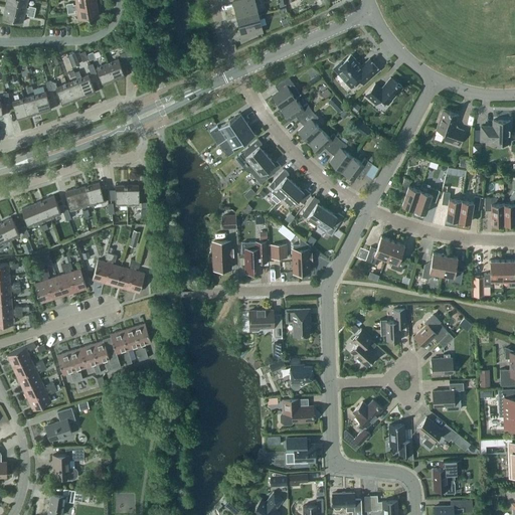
[(6,0),(5,5),(34,12),(35,7),(28,5),(28,7),(25,7),(26,0),(6,0)]
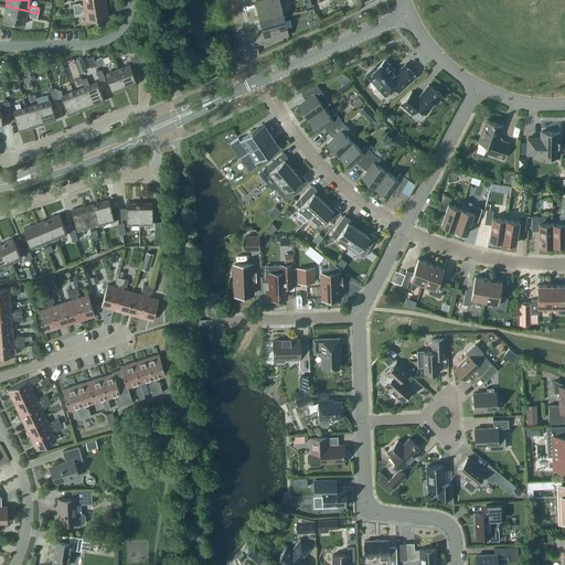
[(72,3),(73,9),(105,3),(104,0),(82,0),(83,4),(81,4),(80,2),(72,3)]
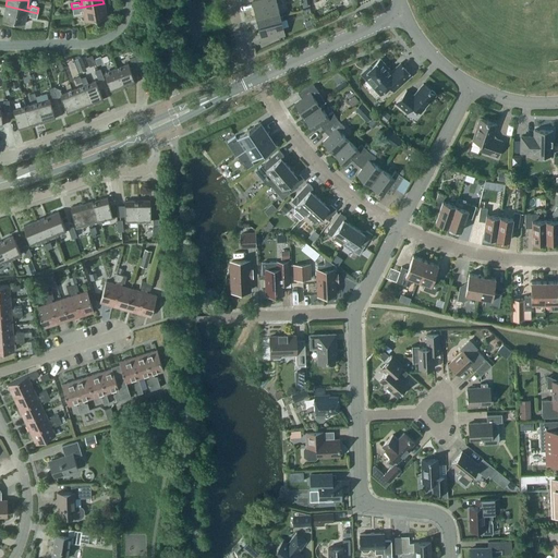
[(277,2),(276,0),(257,0),(253,1),(254,8),(257,21),(280,15),(277,2)]
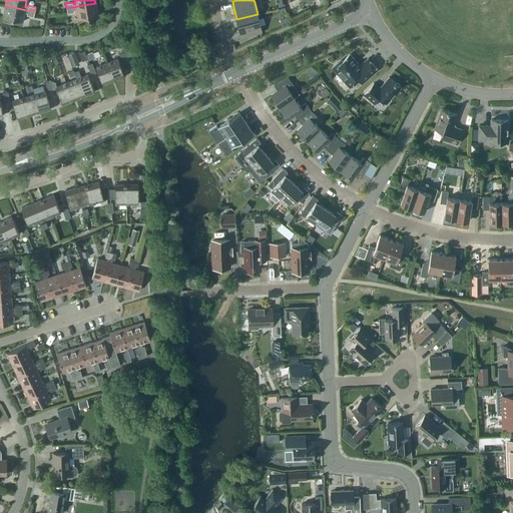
[(95,3),(66,8),(67,13),(74,12),(74,10),(76,10),(78,19),(98,15),(95,3)]
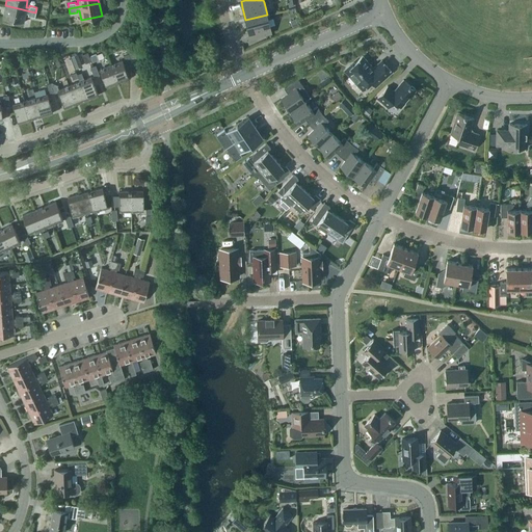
[(35,12),(5,5),(2,18),(23,23),(25,12),(28,14),(27,16),(34,18),(35,12)]
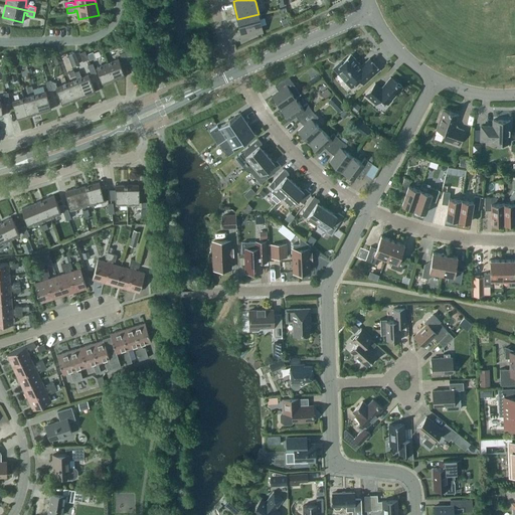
[(262,26),(259,14),(237,19),(240,31),(242,37),(263,32),(262,26)]
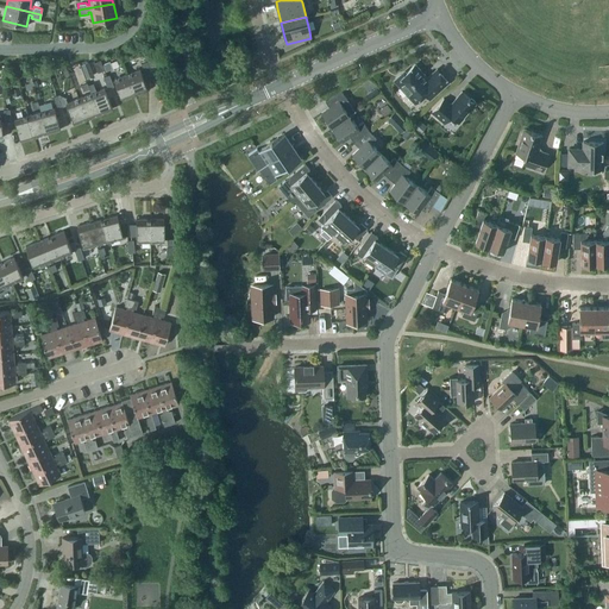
[(81,64),(86,79),(94,75),(88,62),(81,64)]
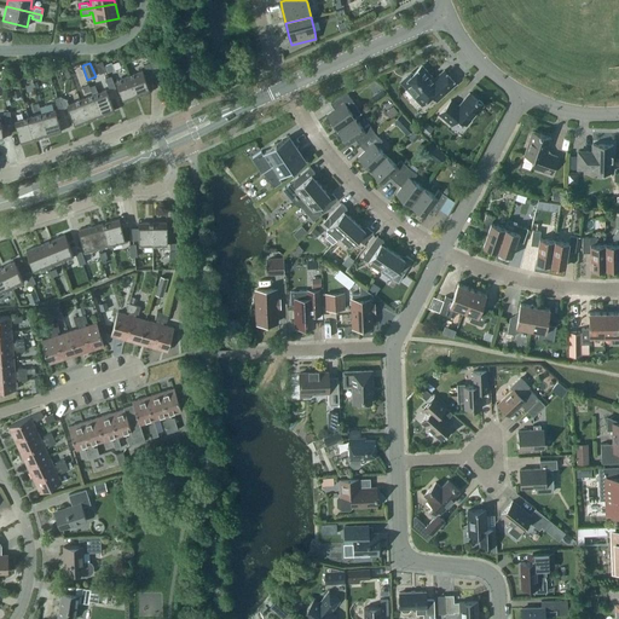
[(434,79),(422,65),(411,75),(408,76),(405,77),(404,82),(403,84),(422,104),(432,94),(437,100),(456,84),(444,70),(434,79)]
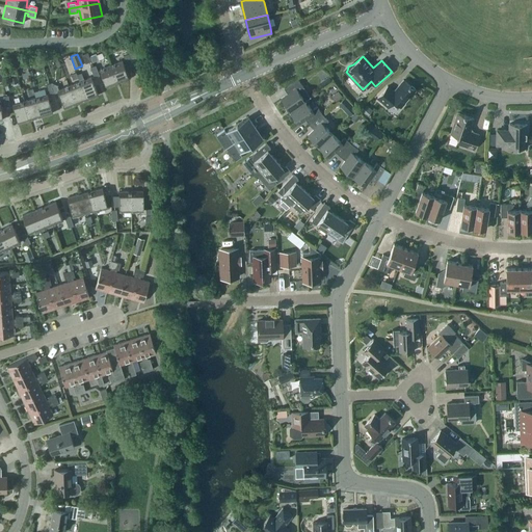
[(122,60),(110,64),(117,82),(129,78),(122,60)]
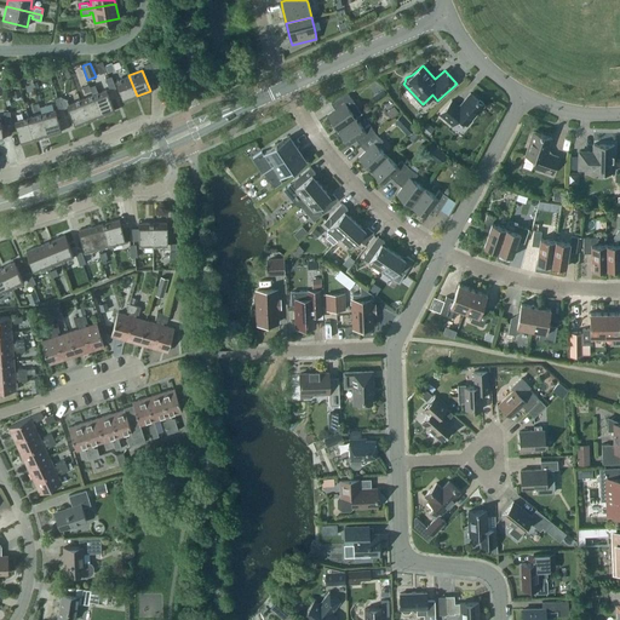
[(124,102),(137,96),(128,75),(116,80),(124,102)]
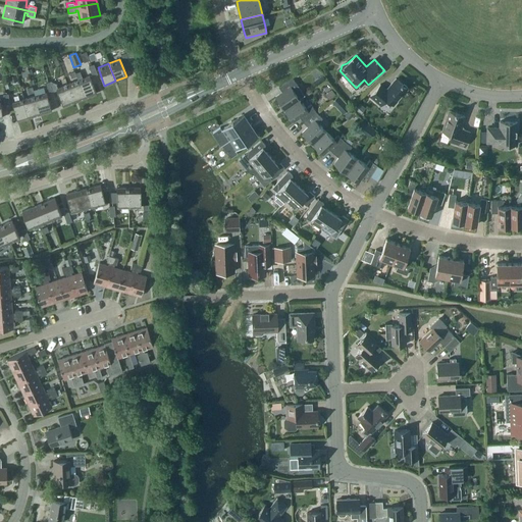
[(89,75),(77,80),(85,98),(96,93),(89,75)]
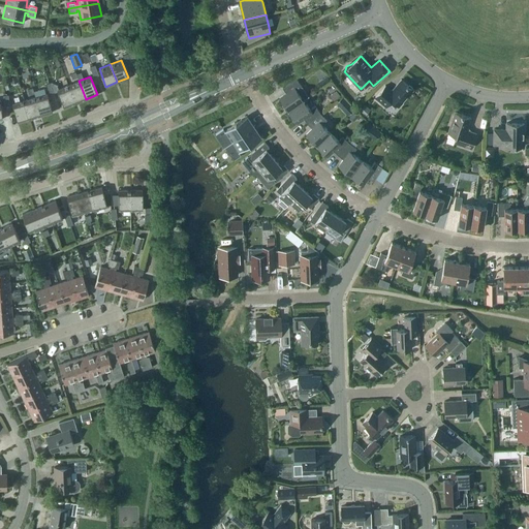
[(286,93),(279,98),(288,111),(304,100),(309,96),(297,80),(282,88),(286,93)]
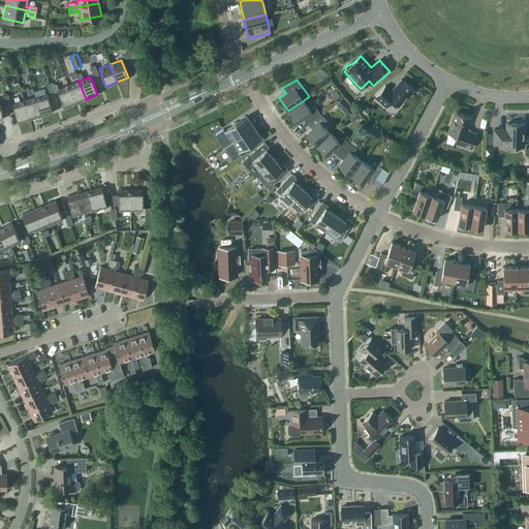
[(392,91),(385,86),(375,97),(386,106),(392,100),(399,106),(413,90),(402,80),(392,91)]
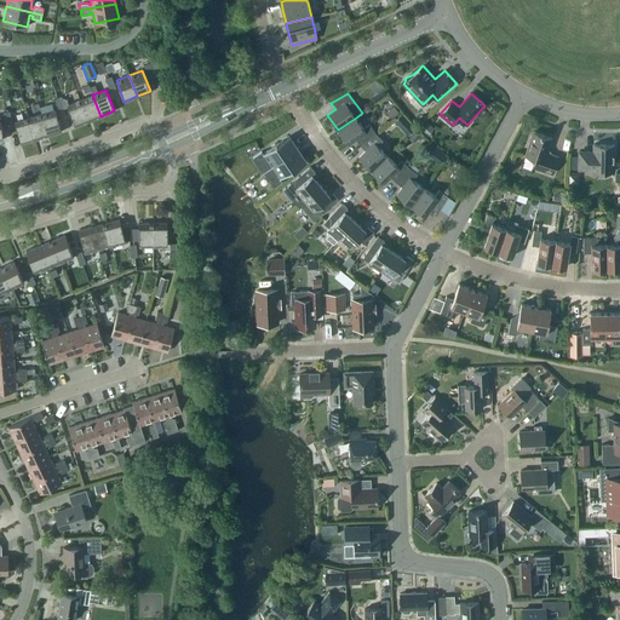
[(89,121),(101,116),(92,95),(80,99),(89,121)]
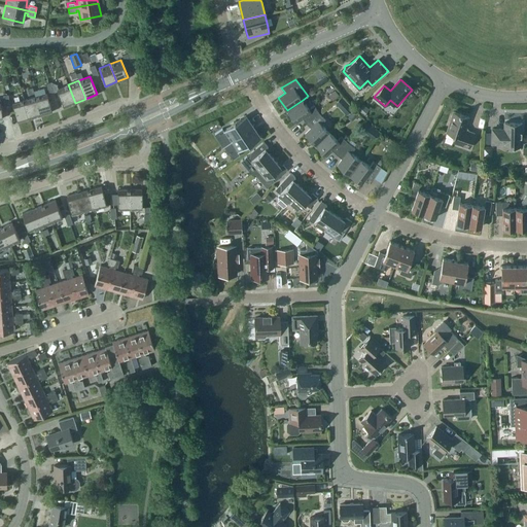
[(75,103),(68,84),(57,89),(64,107),(75,103)]
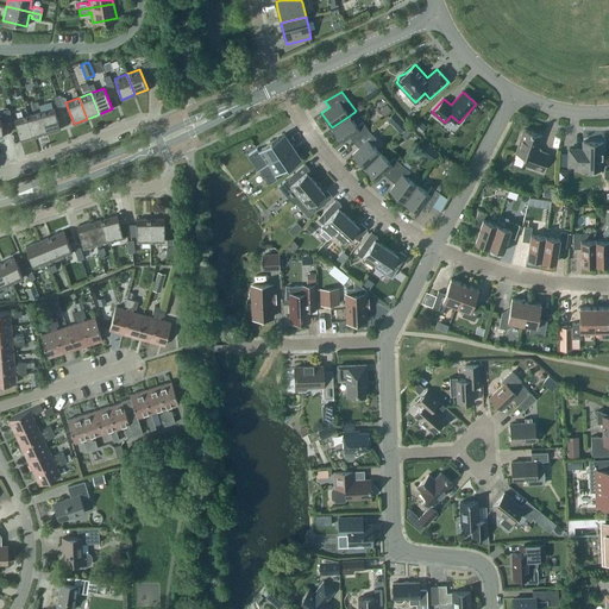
[(384,115),(391,110),(388,105),(381,111),(384,115)]
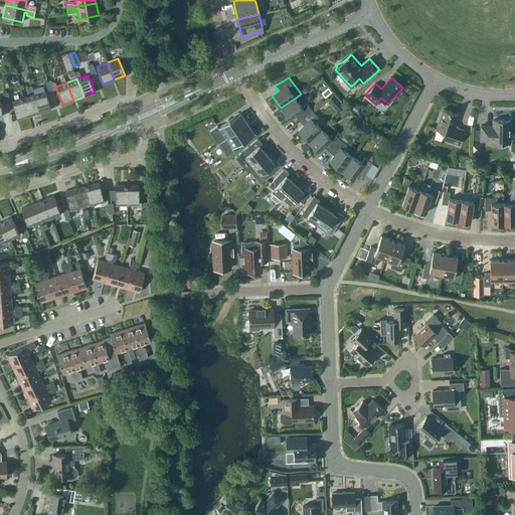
[(45,91),(34,95),(39,113),(50,110),(45,91)]
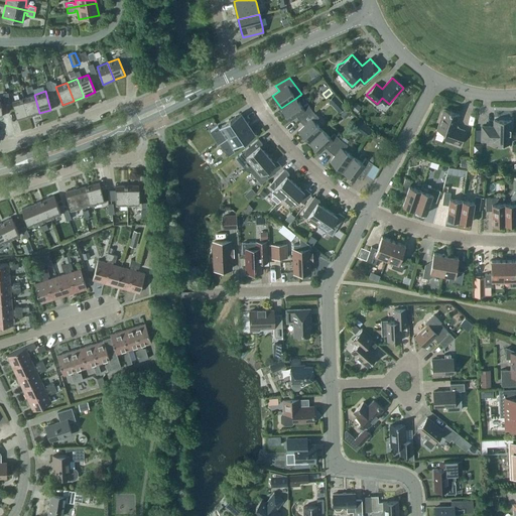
[(335,94),(329,101),(341,112),(347,106),(335,94)]
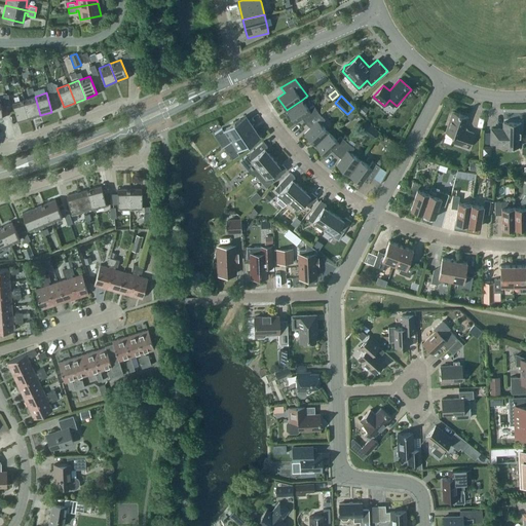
[(29,118),(40,115),(35,97),(24,100),(29,118)]
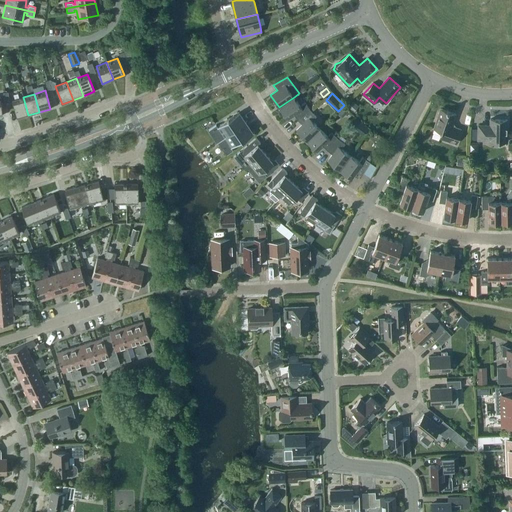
[(28,115),(23,97),(12,100),(17,118),(28,115)]
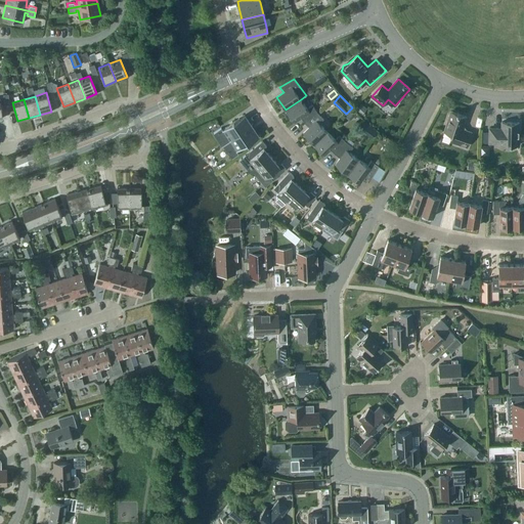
[(301,118),(305,123),(317,113),(312,104),(307,108),(301,99),(286,110),(295,122),(301,118)]
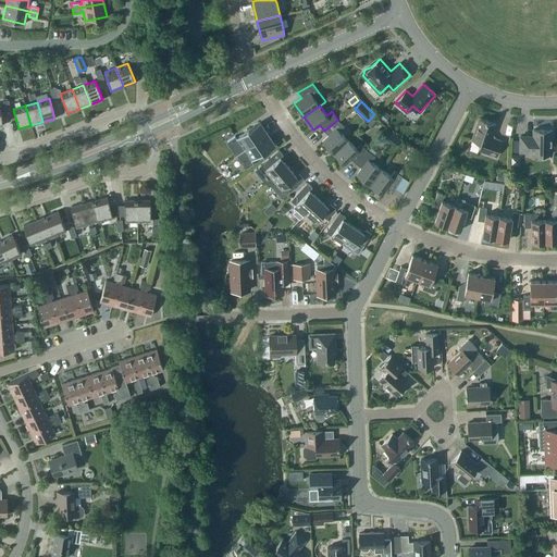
[(382,111),(378,115),(384,121),(388,116),(382,111)]
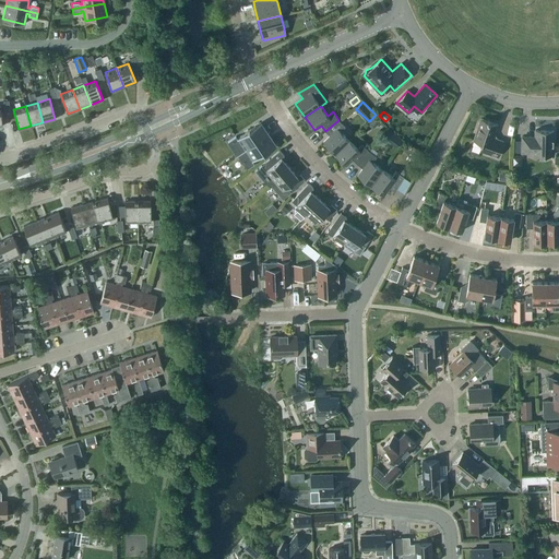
[(368,123),(371,127),(373,127),(379,121),(375,117),(368,123)]
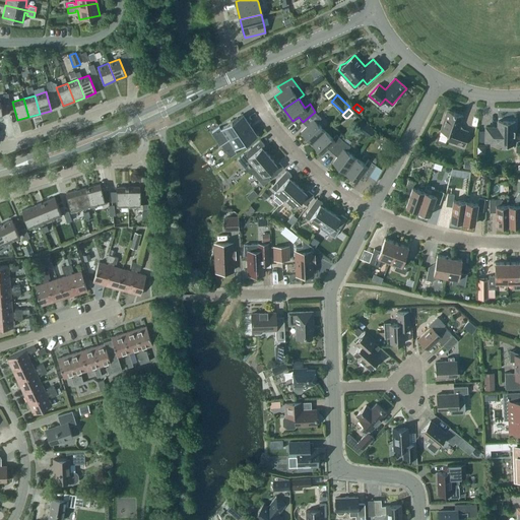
[(447,111),(441,130),(449,133),(447,140),(463,145),(468,131),(458,128),(463,116),(447,111)]
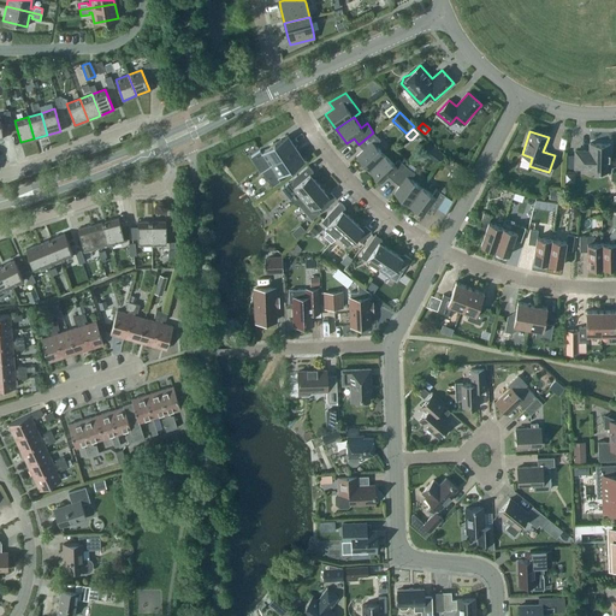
[(356,157),(369,170),(385,154),(378,148),(377,143),(380,140),(373,132),(359,144),(363,149),(356,157)]
